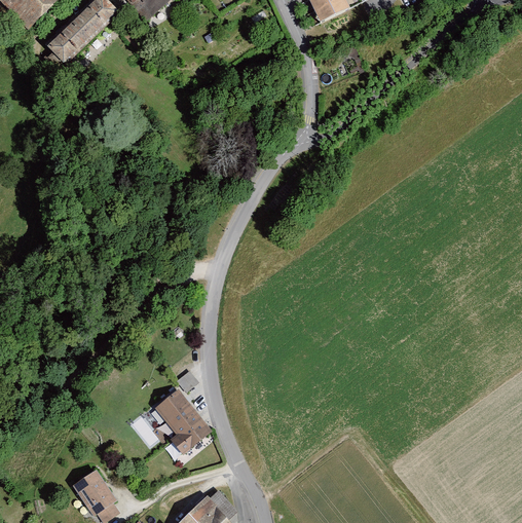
[(0,0),(28,29),(57,0),(0,0)]
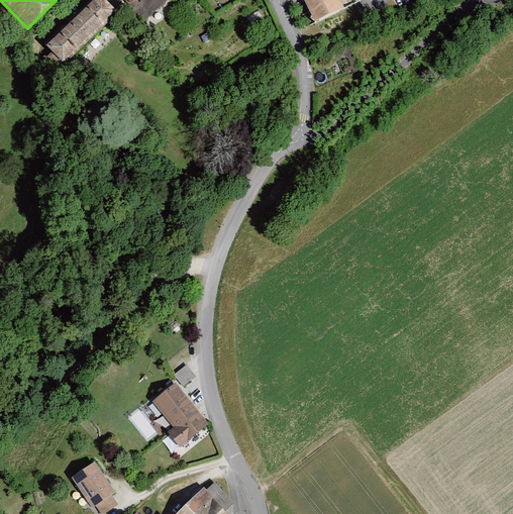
[(115,9),(106,0),(90,0),(44,45),(62,63),(115,9)]
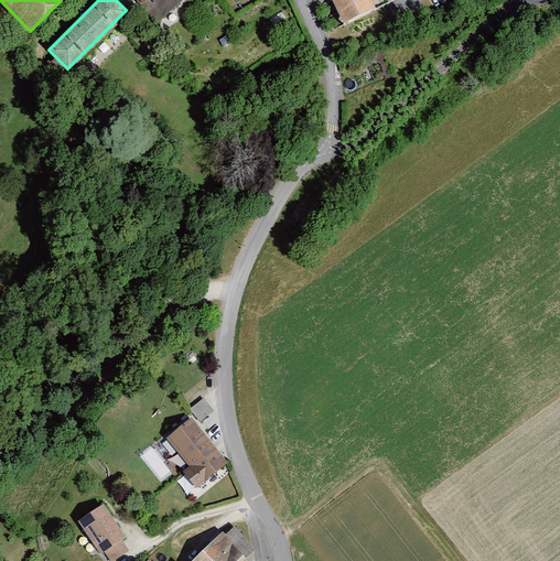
[(139,0),(158,23),(185,0),(139,0)]
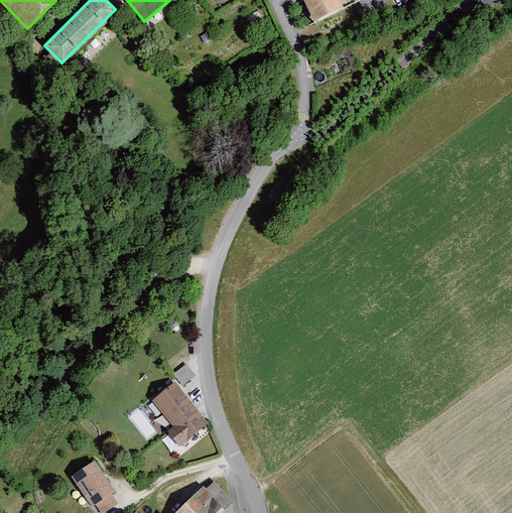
[(302,0),(312,21),(343,7),(339,0),(302,0)]
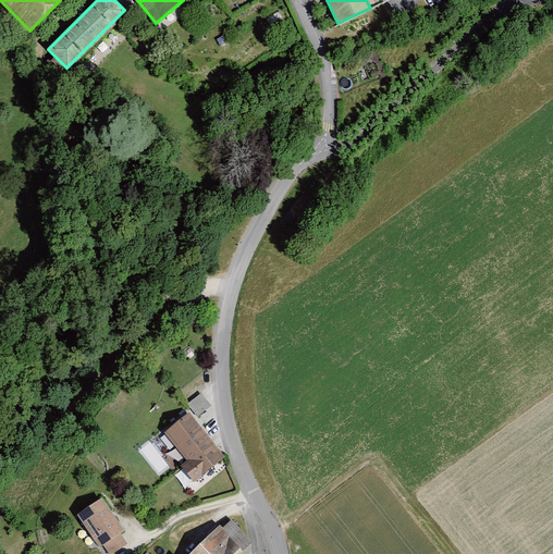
[(212,404),(204,393),(191,404),(199,415),(212,404)]
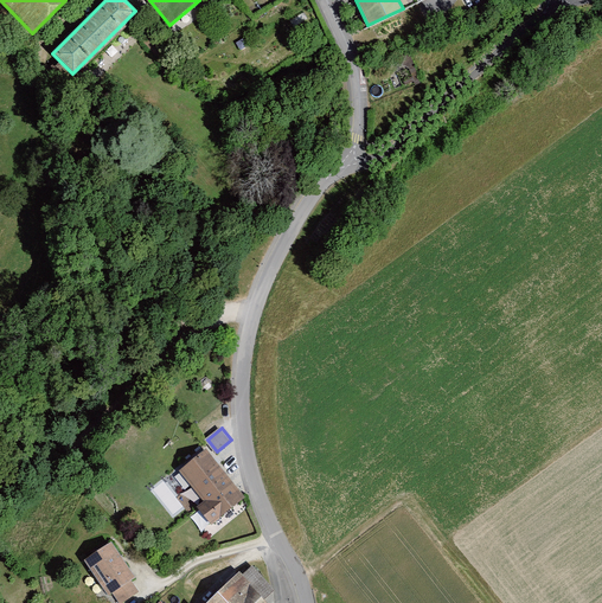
[(245,496),(205,449),(178,472),(205,504),(197,511),(210,526),(245,496)]
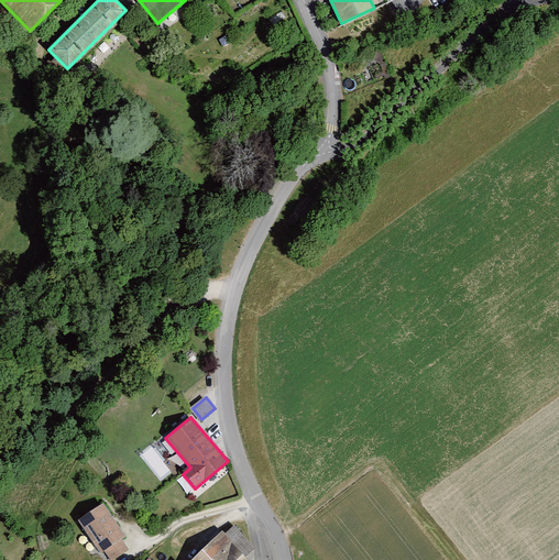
[(103,503),(79,520),(101,552),(106,549),(112,559),(114,559),(132,548),(124,538),(127,537),(103,503)]
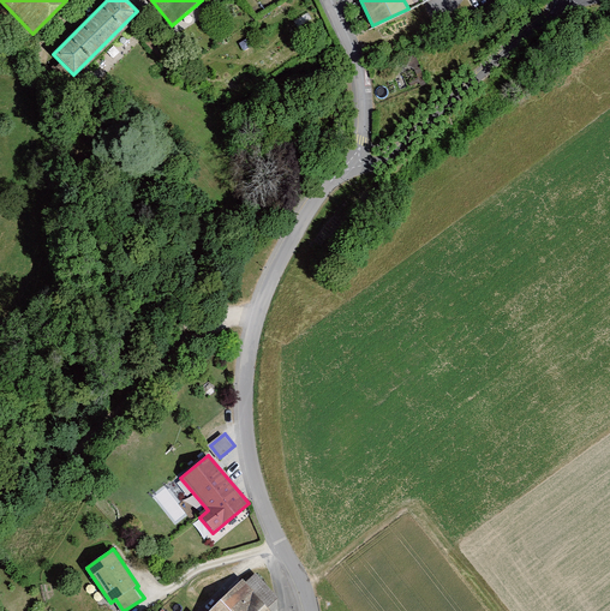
[(279,598),(255,575),(246,582),(241,577),(209,610),(271,610),(269,609),(279,598)]
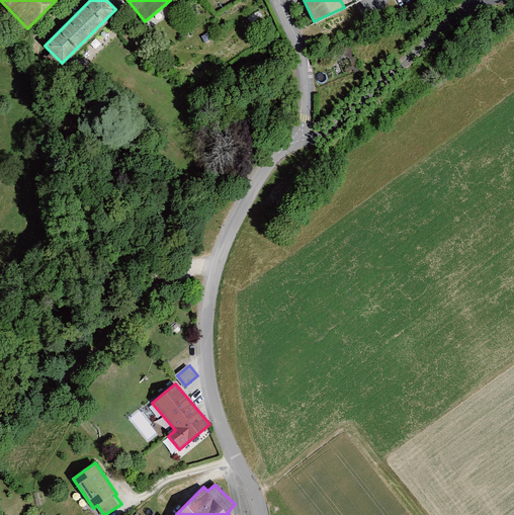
All buildings are outlined.
